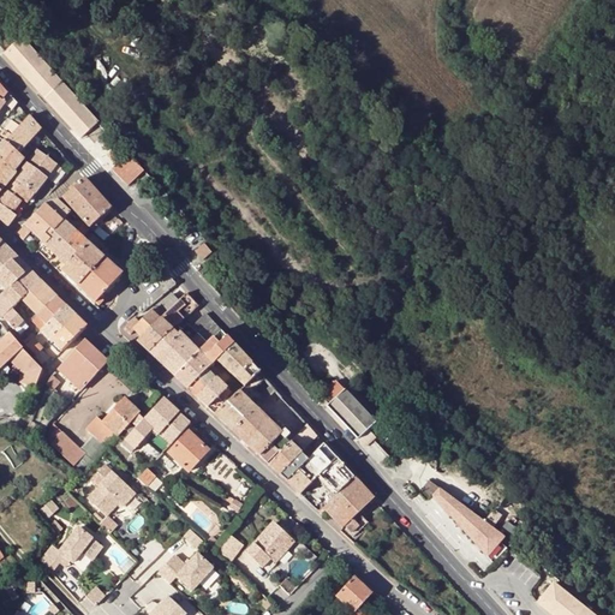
[(100,137),(107,131),(22,37),(5,53),(82,137),(91,127),(100,137)]
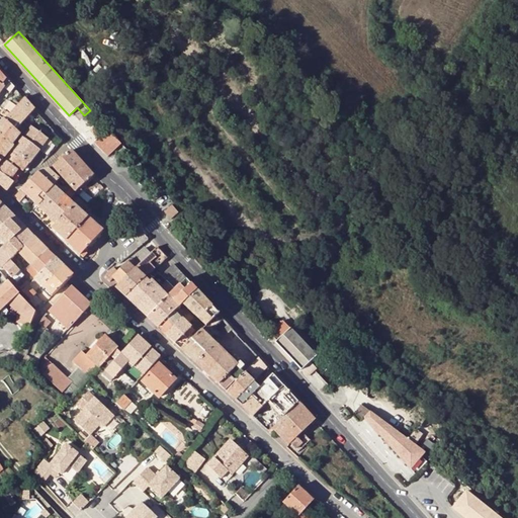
[(15,131),(20,124),(34,109),(24,98),(18,104),(16,107),(9,114),(6,118),(4,120),(15,131)]
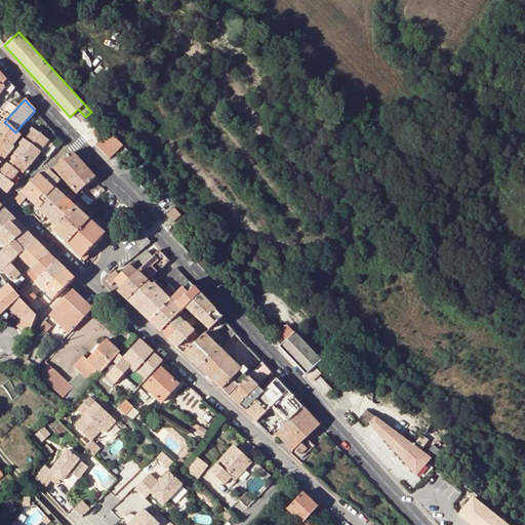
[(9,104),(2,111),(5,113),(9,116),(16,109),(11,105),(9,104)]
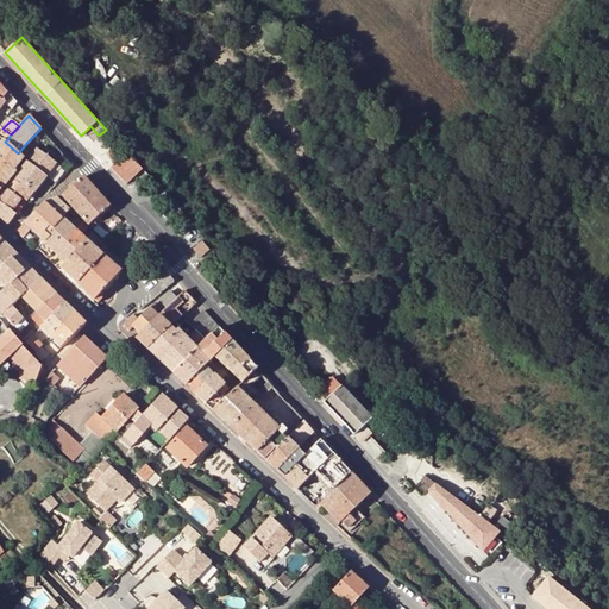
[(0,137),(0,158),(13,170),(23,158),(20,156),(18,154),(5,142),(0,137)]
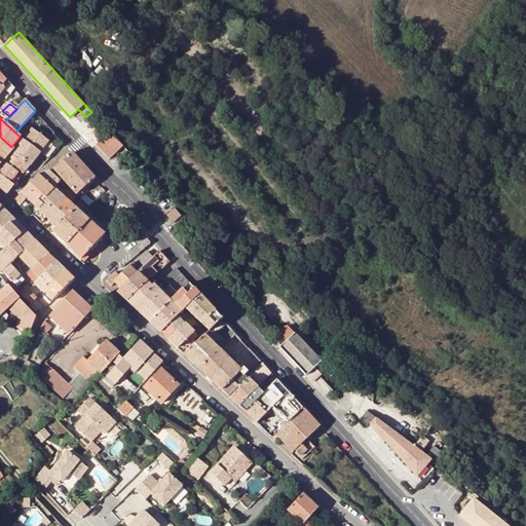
[(21,126),(15,133),(17,135),(20,137),(25,130),(21,126)]
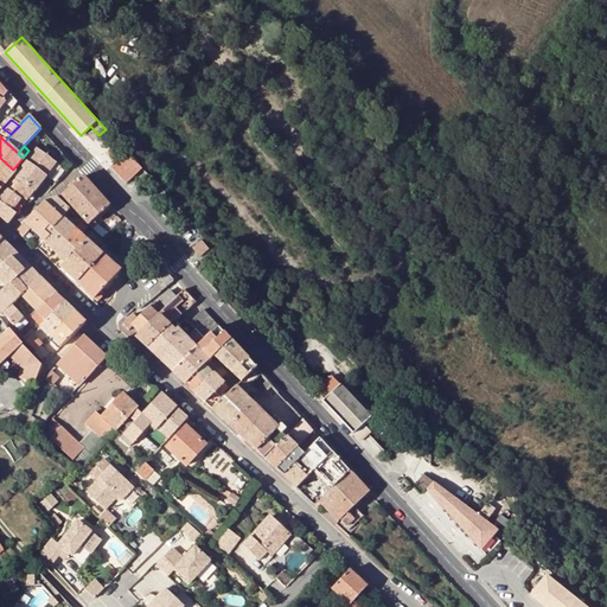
[(38,148),(27,161),(31,164),(46,176),(56,163),(38,148)]
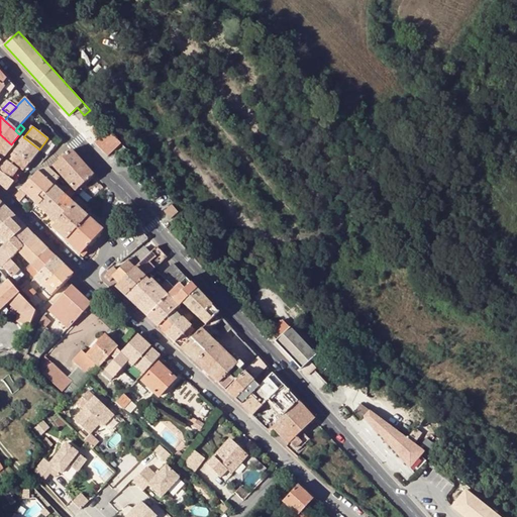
[(94,127),(90,130),(97,137),(100,134),(94,127)]
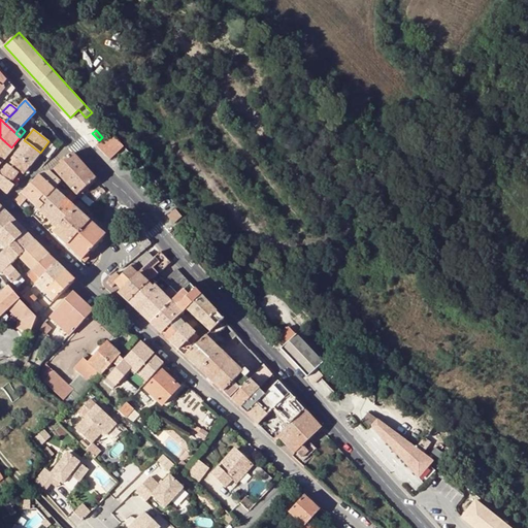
[(110,131),(109,132),(97,143),(110,159),(124,146),(110,131)]
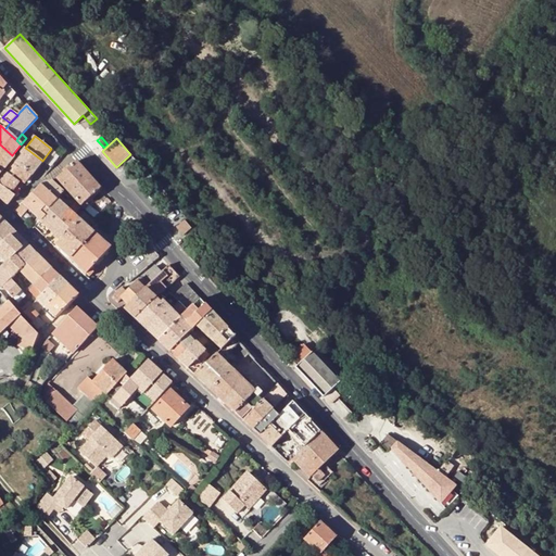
[(0,144),(0,174),(0,175),(3,171),(14,158),(12,155),(0,144)]
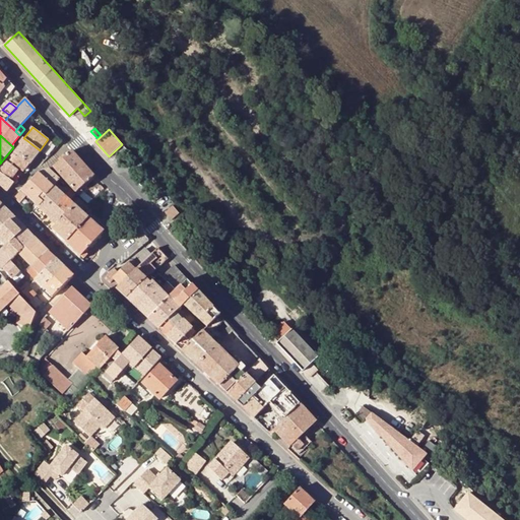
[(15,148),(13,152),(28,165),(40,150),(26,140),(23,138),(17,146),(15,148)]
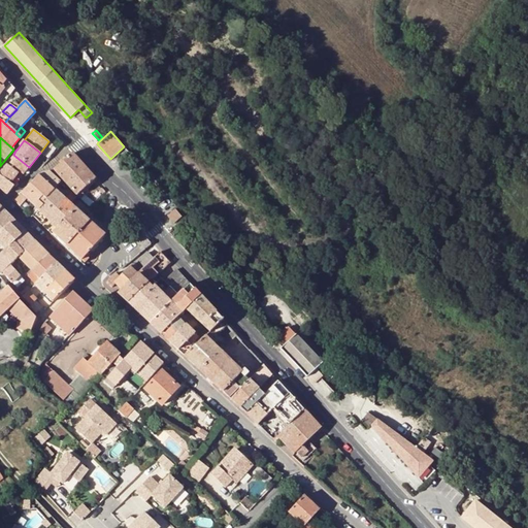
[(53,144),(48,141),(40,153),(44,156),(53,144)]
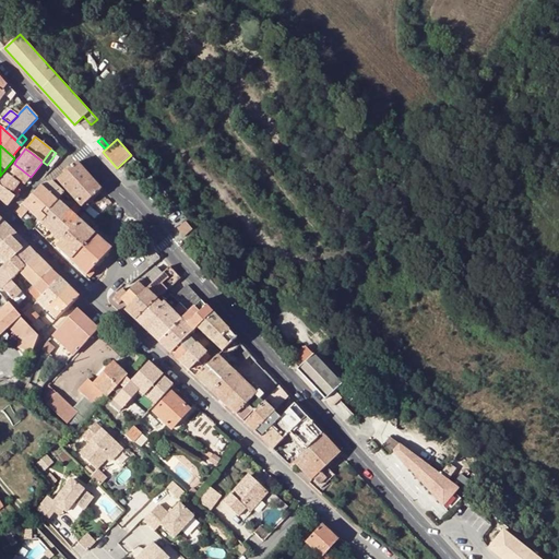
[(71,195),(81,207),(86,202),(100,190),(82,168),(76,162),(57,179),(71,195)]
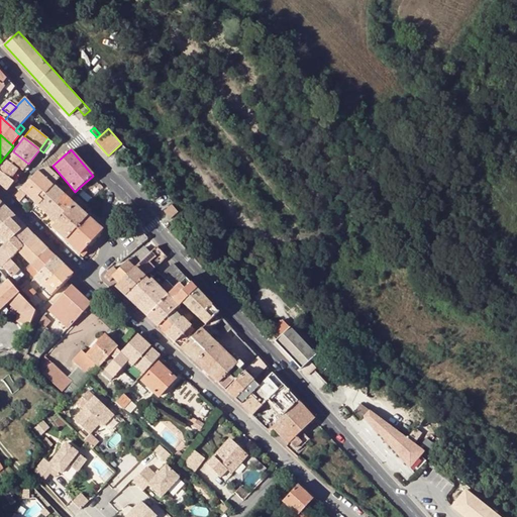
[(13,151),(6,161),(17,169),(18,168),(22,171),(24,168),(28,164),(13,151)]
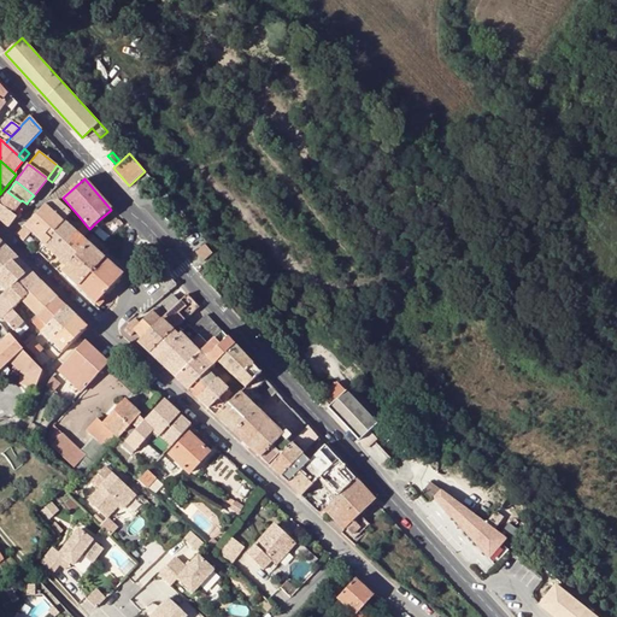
[(21,201),(7,192),(0,199),(0,204),(12,215),(18,205),(21,201)]
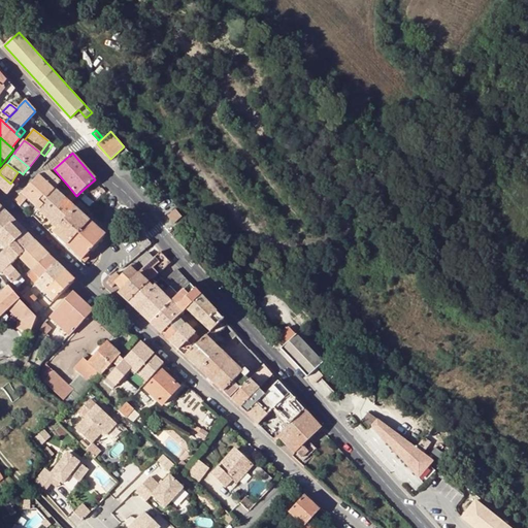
[(14,201),(18,203),(20,206),(26,199),(36,207),(38,209),(42,205),(39,201),(43,197),(45,199),(54,190),(61,183),(48,170),(41,173),(37,176),(19,197),(14,201)]
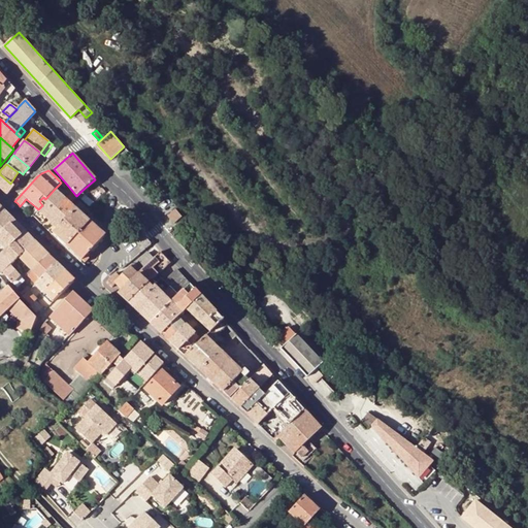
[(0,188),(3,191),(7,195),(13,187),(10,184),(0,174),(0,188)]
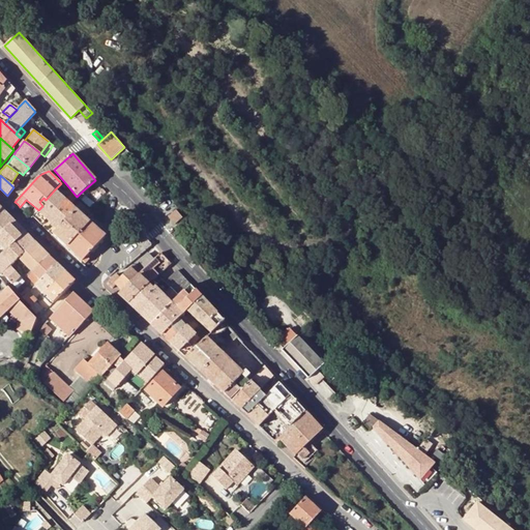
[(20,179),(16,176),(10,184),(13,187),(20,179)]
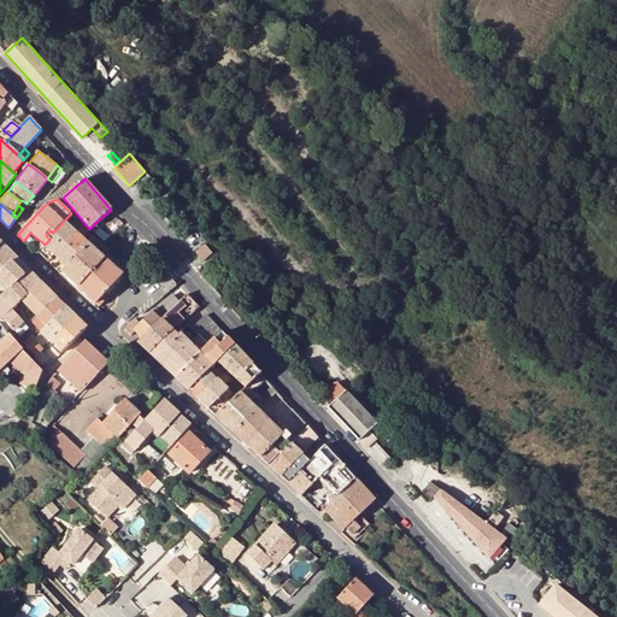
[(45,245),(54,254),(75,233),(63,222),(53,233),(51,230),(46,235),(50,240),(45,245)]
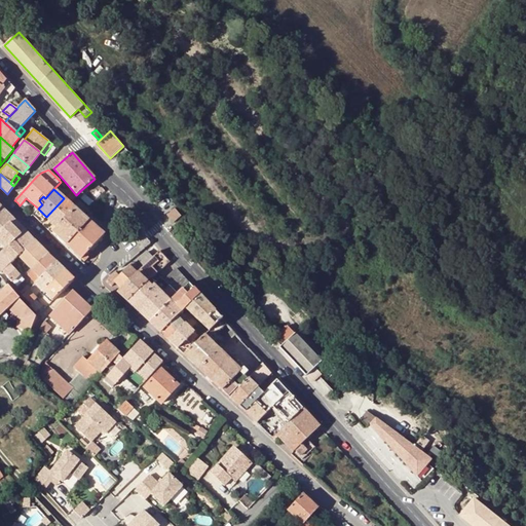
[(70,192),(64,198),(70,203),(75,197),(70,192)]
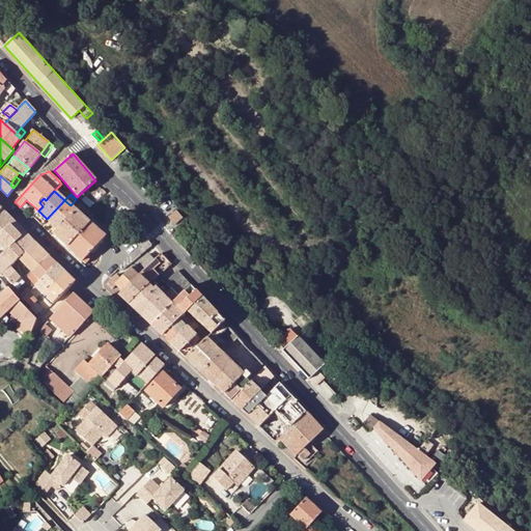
[(47,219),(52,224),(71,205),(64,200),(47,219)]
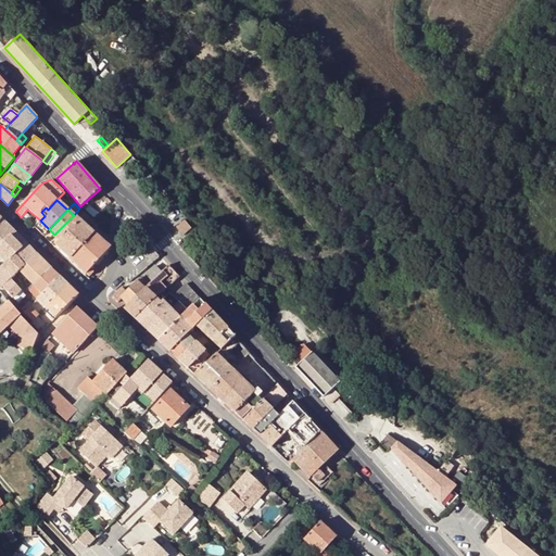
[(74,215),(54,235),(60,240),(78,220),(74,215)]
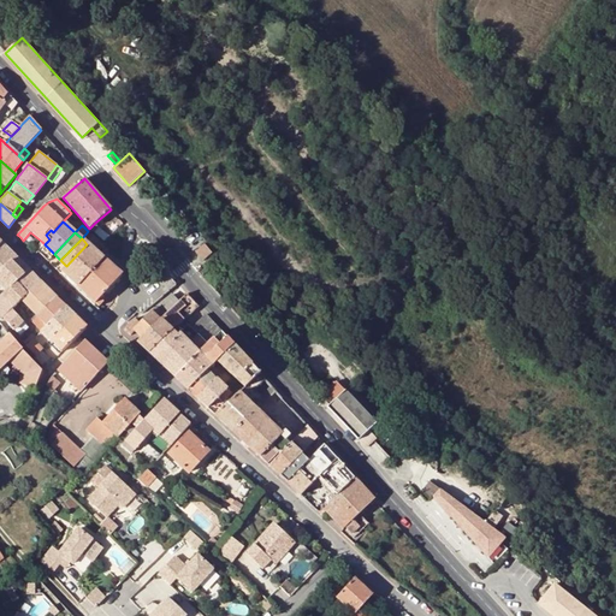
[(0,270),(16,258),(3,243),(0,244),(0,270)]
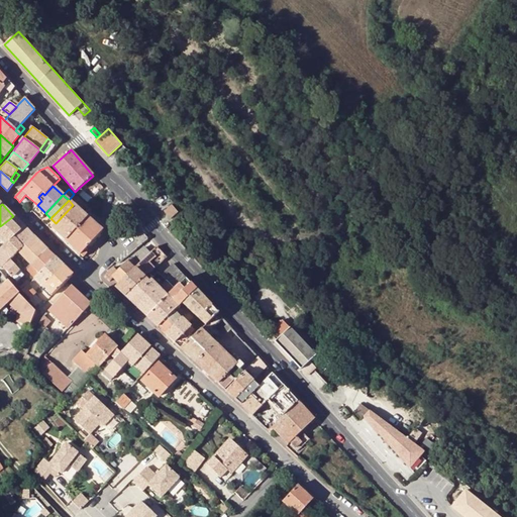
[(52,227),(66,240),(88,218),(73,205),(56,223),(52,227)]
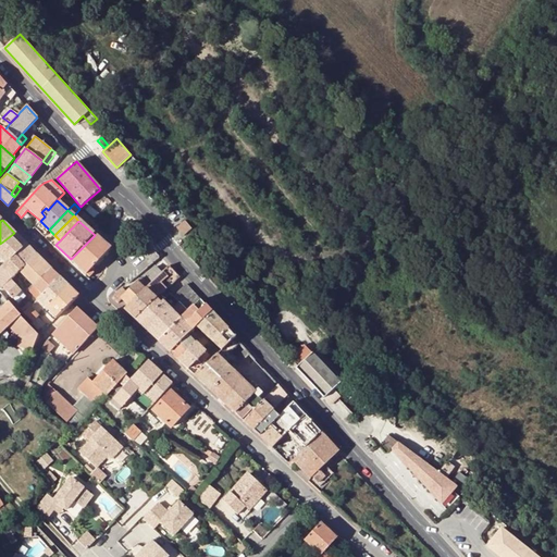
[(177,227),(183,235),(192,227),(185,221),(177,227)]
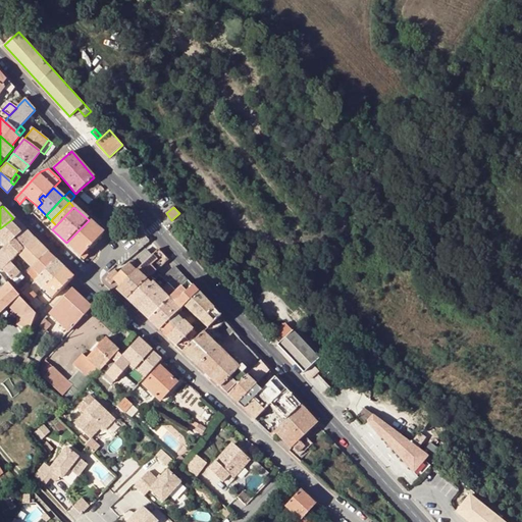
[(13,218),(0,228),(0,243),(5,248),(5,246),(25,230),(24,228),(16,221),(13,218)]
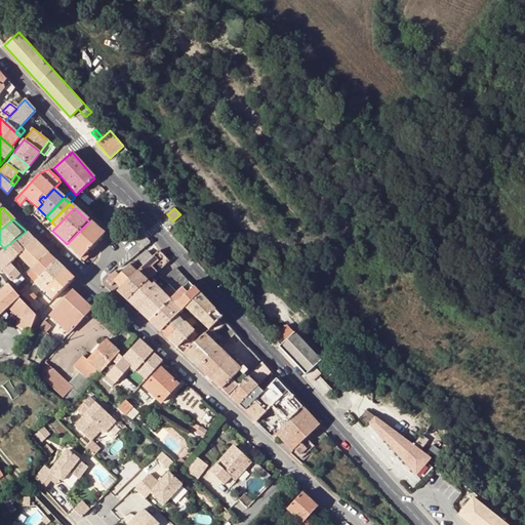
[(89,221),(67,244),(84,261),(88,257),(85,254),(98,240),(104,235),(89,221)]
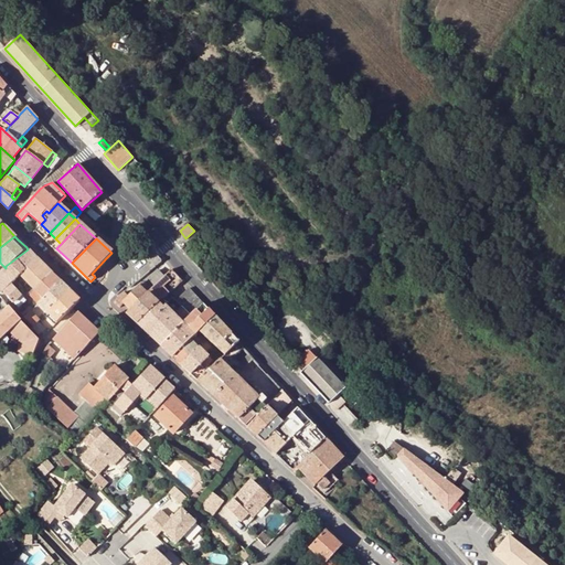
[(34,290),(52,274),(49,272),(31,254),(28,249),(6,266),(17,278),(20,275),(34,290)]
